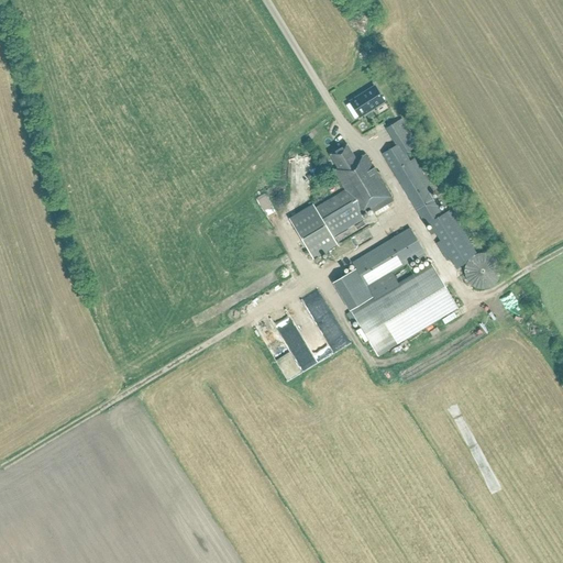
[(374,86),(350,101),(360,117),(384,101),(374,86)]
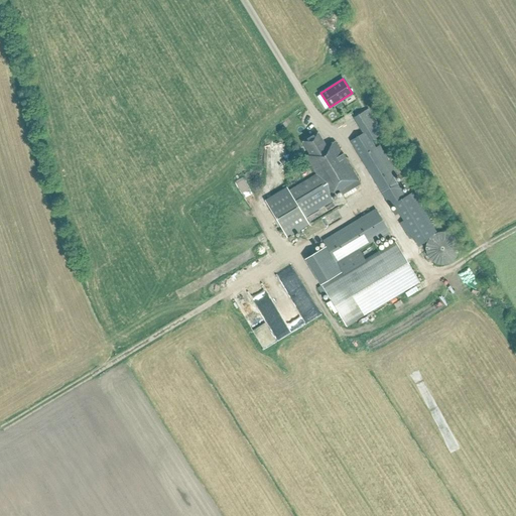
[(417,248),(430,237),(431,236),(436,232),(412,191),(407,195),(405,192),(403,194),(390,172),(394,170),(379,145),(375,147),(366,132),(373,127),(363,112),(353,118),(362,133),(350,141),(389,207),(392,205),(402,221),(399,223),(409,239),(411,238),(417,248)]
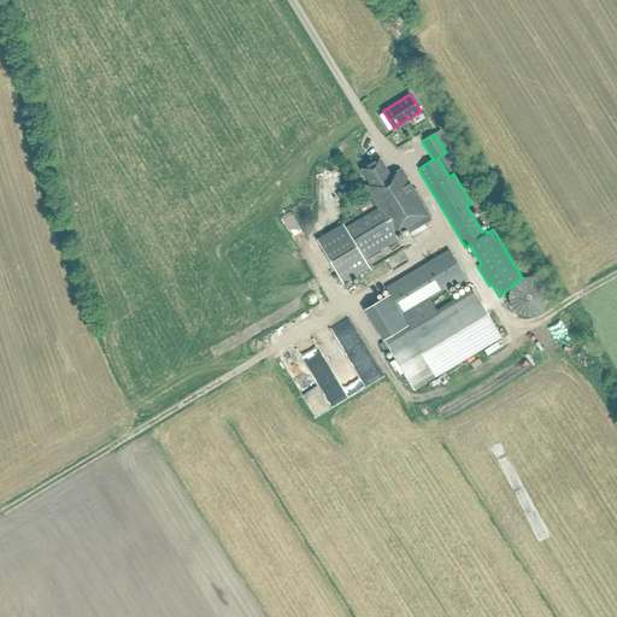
[(370,186),(366,188),(380,210),(347,229),(345,225),(318,241),(345,283),(370,268),(362,254),(394,235),(395,236),(407,229),(410,233),(430,221),(399,169),(389,175),(381,159),(362,171),(370,186)]
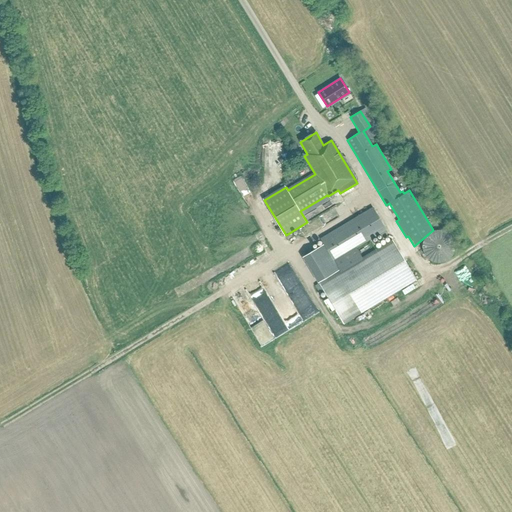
[(397,153),(389,154),(391,165),(398,164),(397,153)]
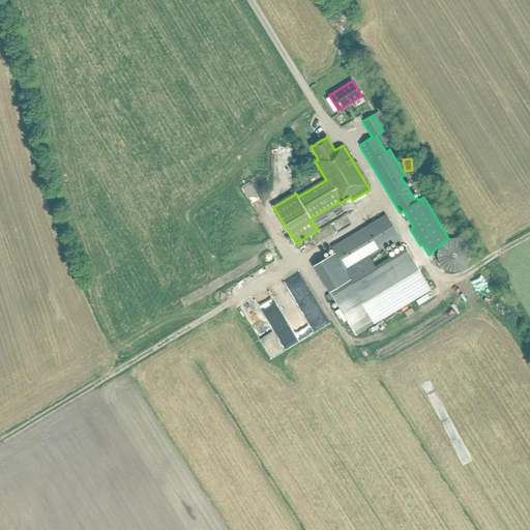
[(400,238),(385,214),(331,247),(334,253),(346,271),(400,238)]
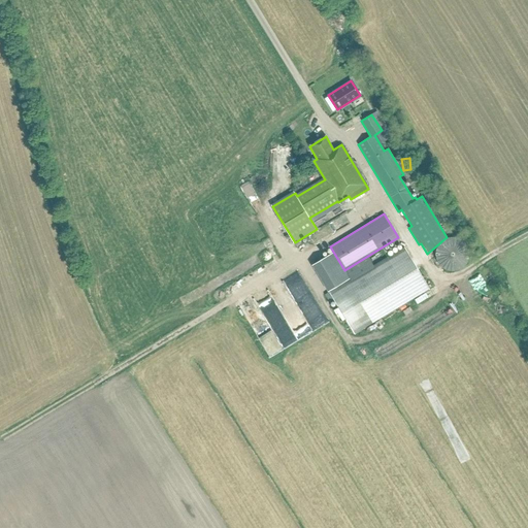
[(469,255),(469,253),(468,252),(468,250),(468,249),(467,248),(466,245),(466,244),(465,243),(464,242),(463,241),(462,240),(461,239),(459,239),(458,238),(457,238),(455,237),(454,237),(453,237),(451,237),(450,237),(448,238),(447,238),(446,239),(443,239),(442,240),(441,241),(440,242),(439,243),(438,244),(437,245),(437,246),(436,249),(436,250),(435,251),(435,253),(435,254),(435,256),(435,257),(435,258),(436,260),(436,261),(437,262),(438,264),(439,265),(440,266),(441,267),(442,268),(443,268),(444,269),(447,270),(448,270),(449,270),(451,271),(452,271),(454,271),(455,271),(456,270),(458,270),(459,269),(460,269),(461,268),(463,267),(464,266),(465,265),(466,264),(466,263),(467,261),(468,260),(468,259),(468,257),(468,256),(469,255)]
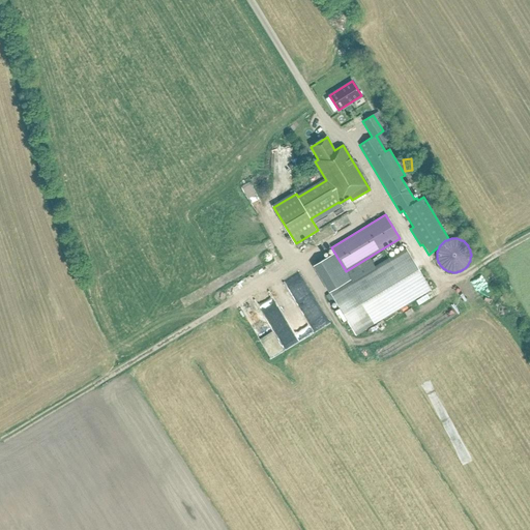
[(329,293),(355,335),(431,290),(406,247),(329,293)]
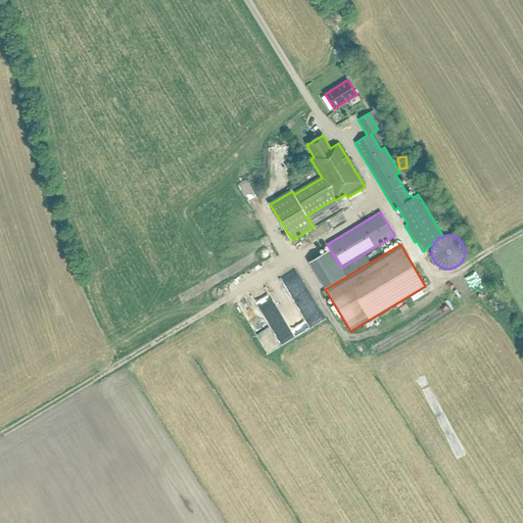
[(330,249),(308,263),(324,289),(346,276),(341,268),(330,249)]
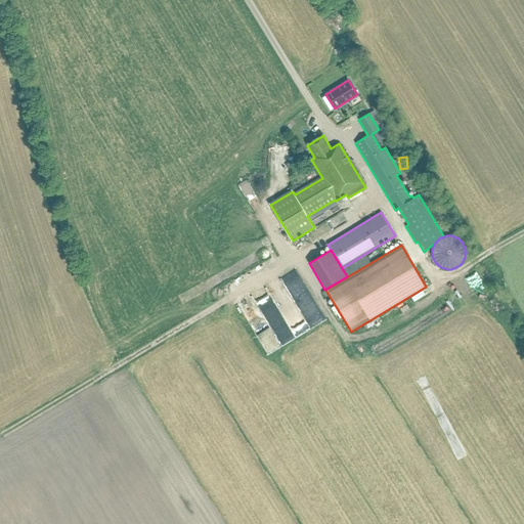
[(277,308),(289,305),(282,287),(271,290),(277,308)]
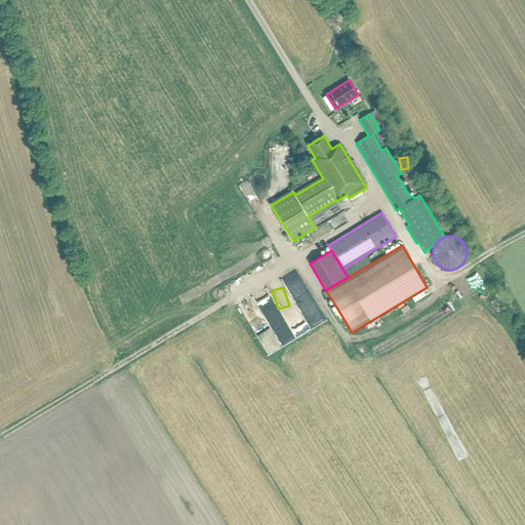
[(235,295),(250,324),(263,317),(247,289),(235,295)]
